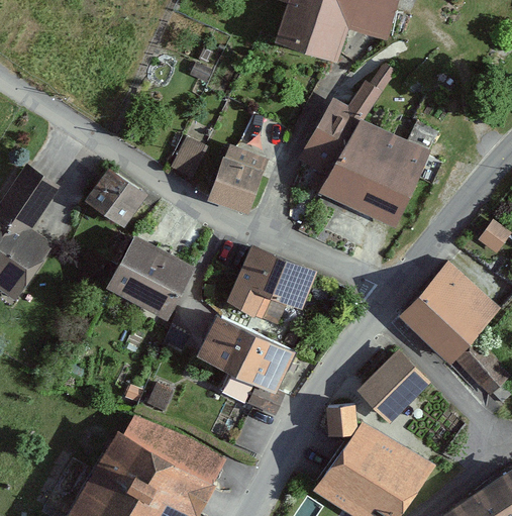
[(289,0),(293,1),(343,16),(393,31),(401,0),(289,0)]
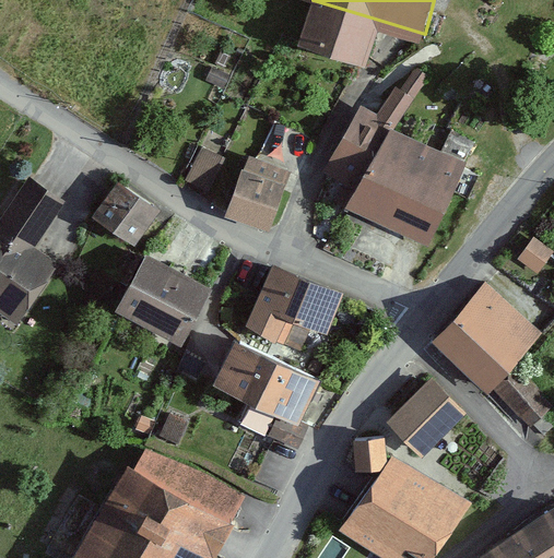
[(372,18),(317,1),(305,43),(360,59),(372,18)]
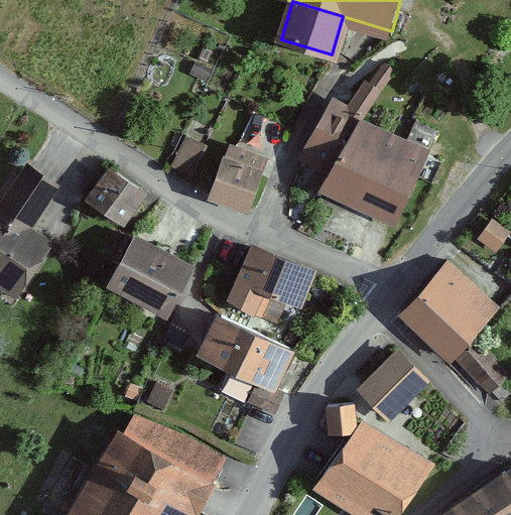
[(407,138),(331,104),(305,161),(329,172),(321,189),(393,222),(433,131),(414,123),(407,138)]
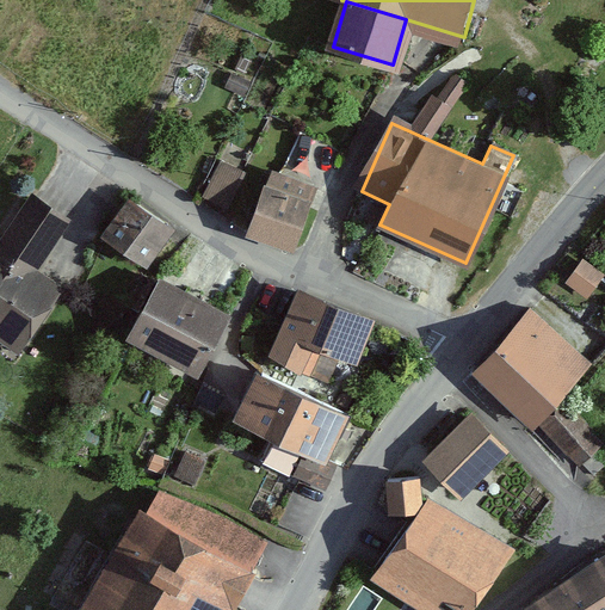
[(197,202),(246,217),(260,171),(211,155),(197,202)]
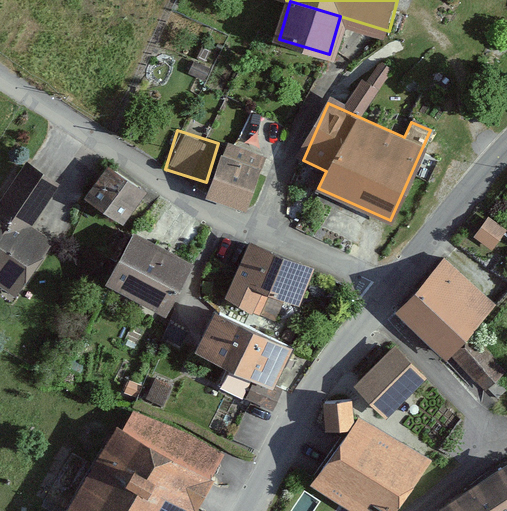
[(261,165),(220,151),(204,193),(245,208),(261,165)]
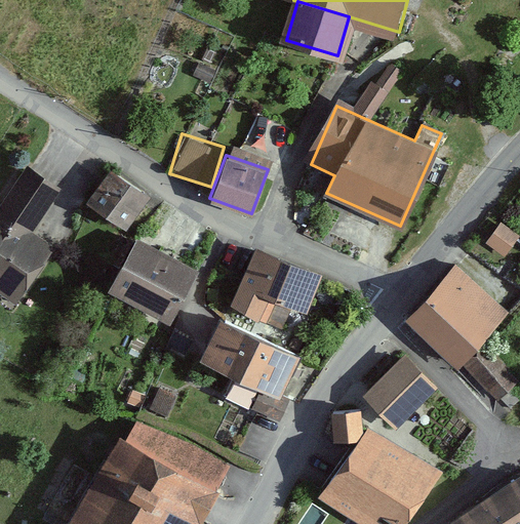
[(58,188),(23,164),(0,199),(0,291),(14,301),(47,250),(27,236),(58,188)]
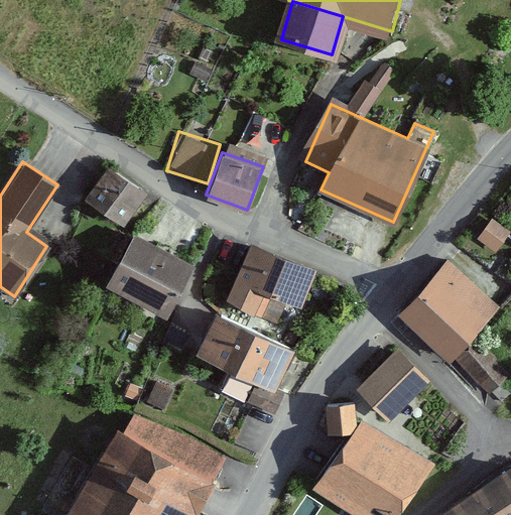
[(142,189),(106,166),(85,200),(120,223),(142,189)]
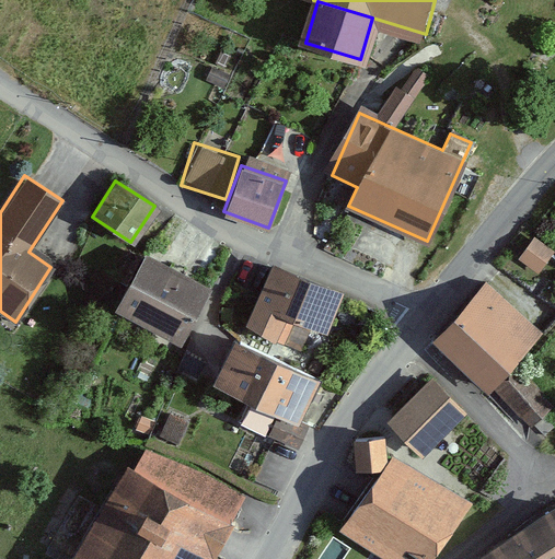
[(530,233),(513,256),(535,270),(551,247),(530,233)]
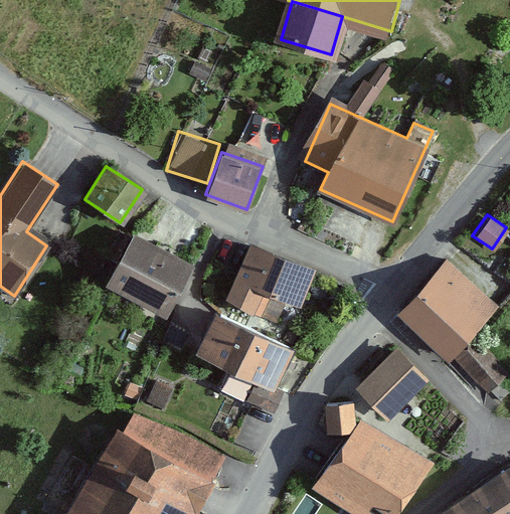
[(193,266),(132,233),(106,283),(167,315),(193,266)]
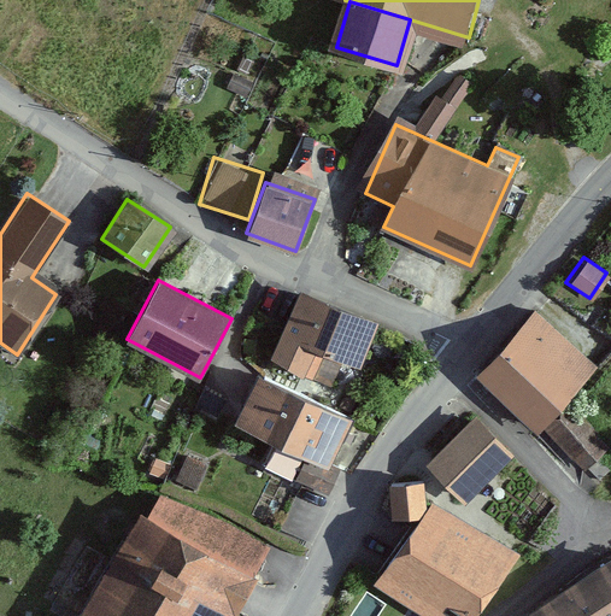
[(372,328),(300,297),(271,362),(328,387),(339,362),(354,368),(372,328)]
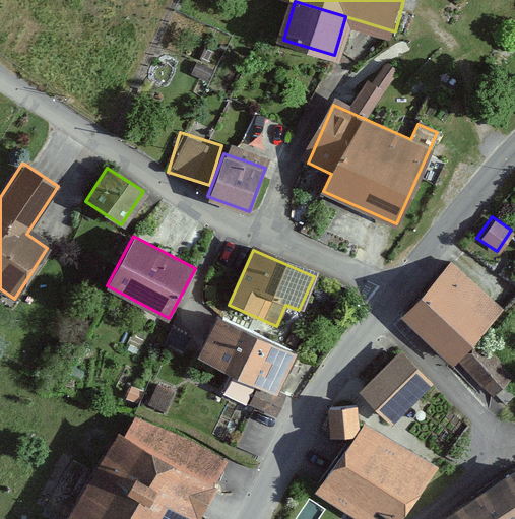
[(453,264),(406,314),(452,358),(500,308),(453,264)]
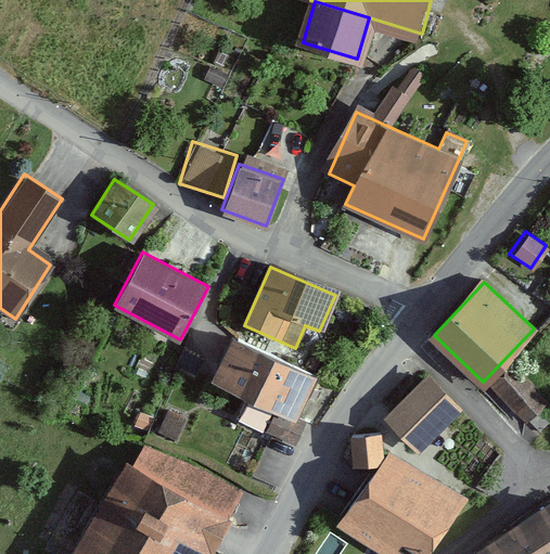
[(256,399),(276,357),(232,337),(213,379),(256,399)]
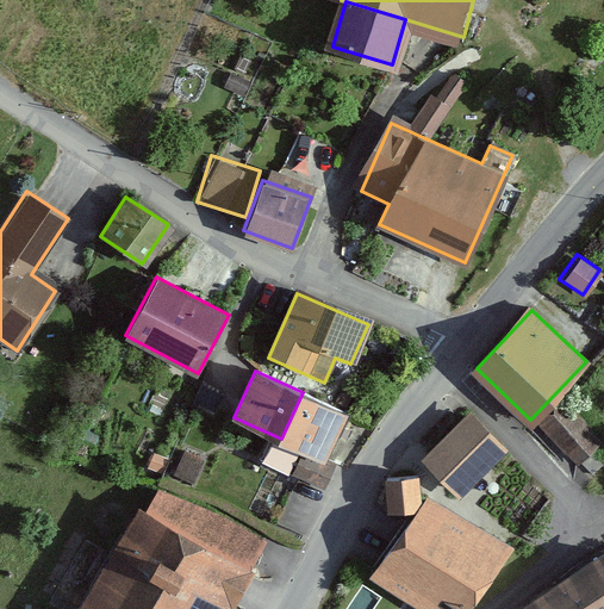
[(349,414),(303,392),(281,439),(328,460),(349,414)]
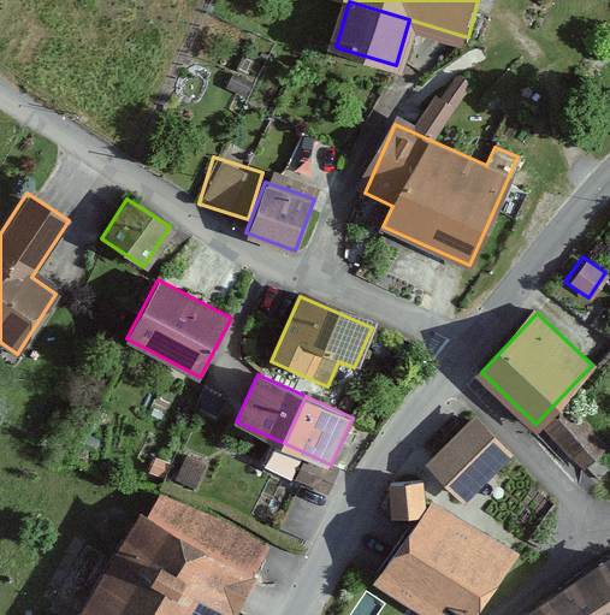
[(568,408),(544,430),(581,472),(605,451),(568,408)]
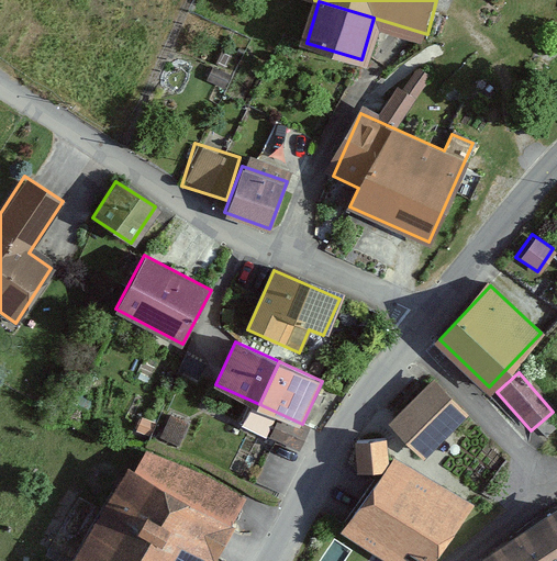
[(430,384),(389,424),(424,458),(464,418),(430,384)]
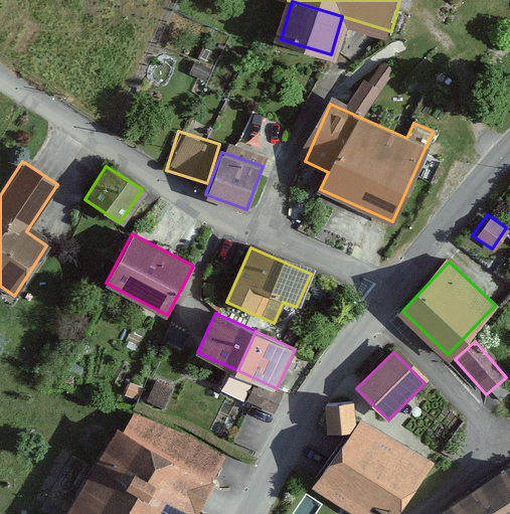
[(242,392),(247,379),(224,370),(219,383),(242,392)]
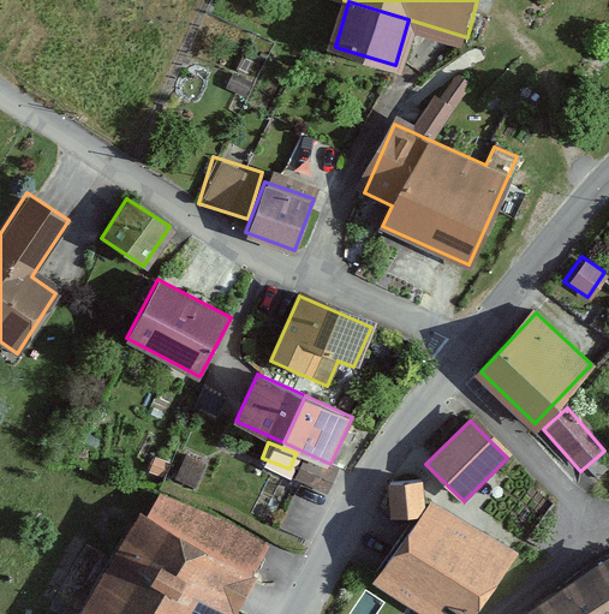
[(336,472),(304,458),(294,478),(327,493),(336,472)]
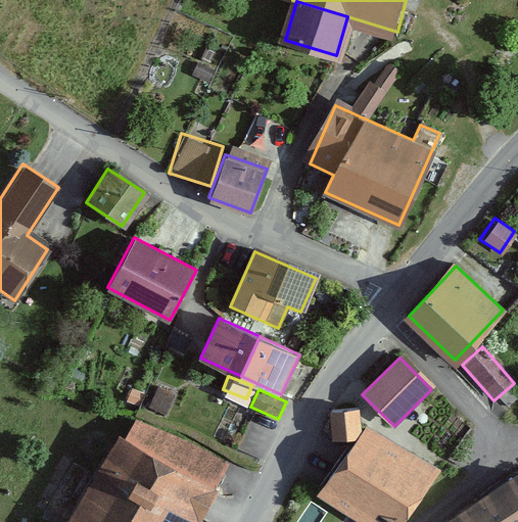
[(358,410),(329,412),(331,430),(359,427),(358,410)]
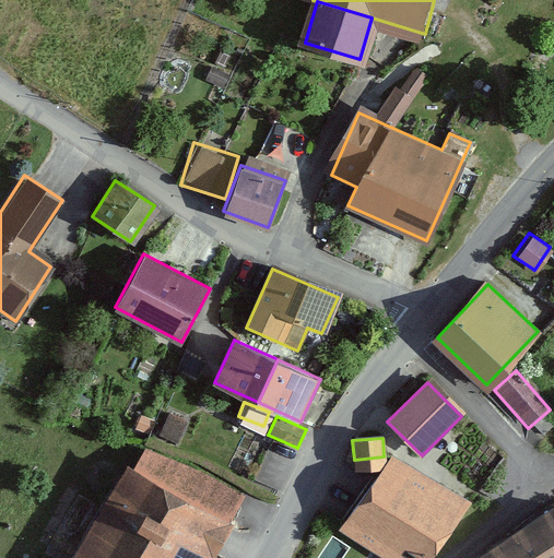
[(425,557),(459,506),(388,460),(342,533),(381,557),(425,557)]
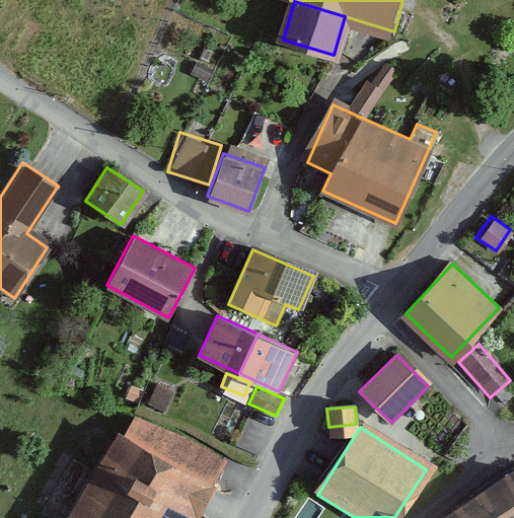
[(171,517),(175,512),(186,517),(194,517),(211,488),(117,435),(70,517),(171,517)]
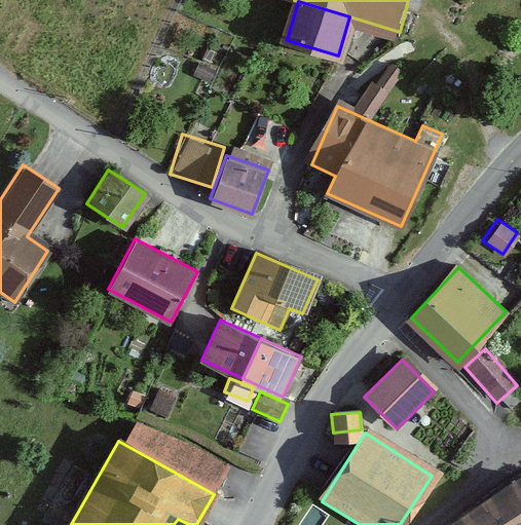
[(520,524),(520,478),(452,524),(520,524)]
